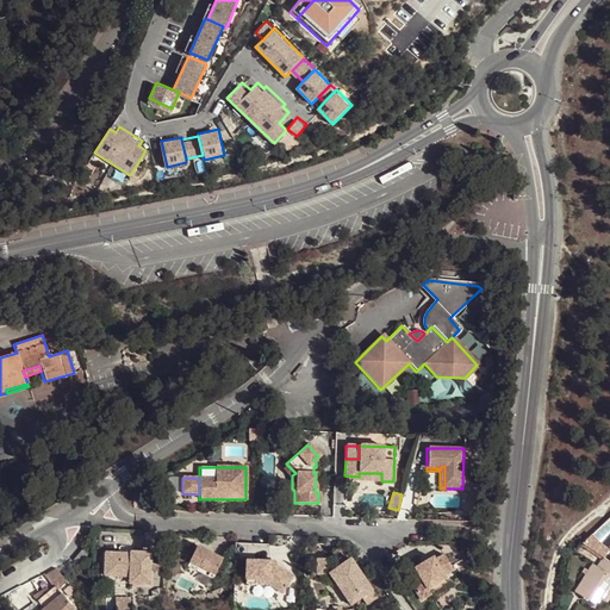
[(266,553),(265,542),(242,545),(243,555),(266,553)]
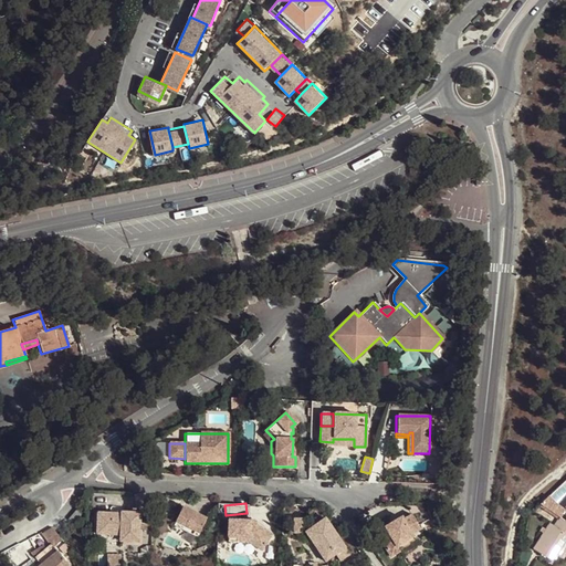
[(181,506),(171,525),(196,537),(205,519),(181,506)]
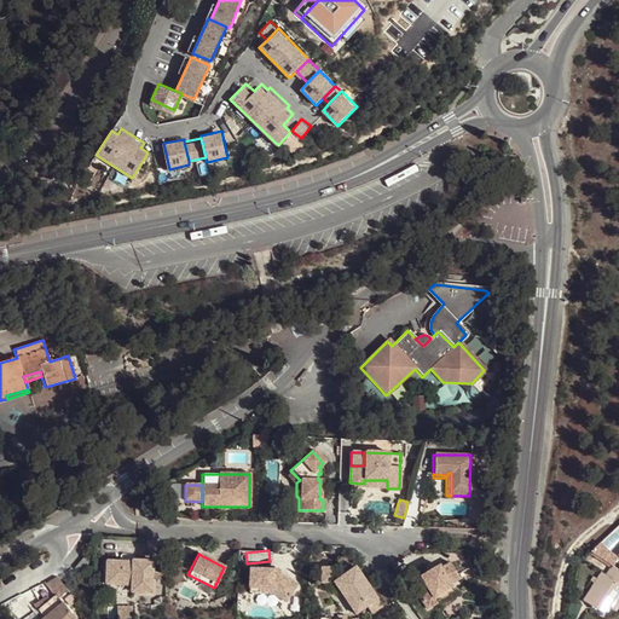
[(73,567),(79,572),(90,561),(84,555),(73,567)]
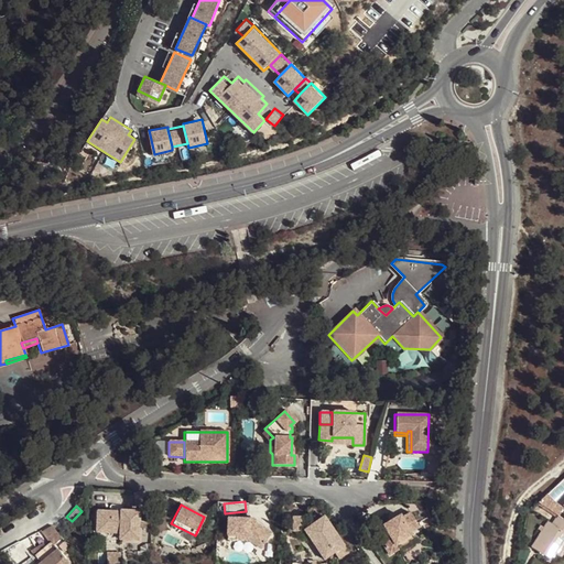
[(96,512),(95,532),(137,534),(138,512),(119,511),(119,512),(96,512)]
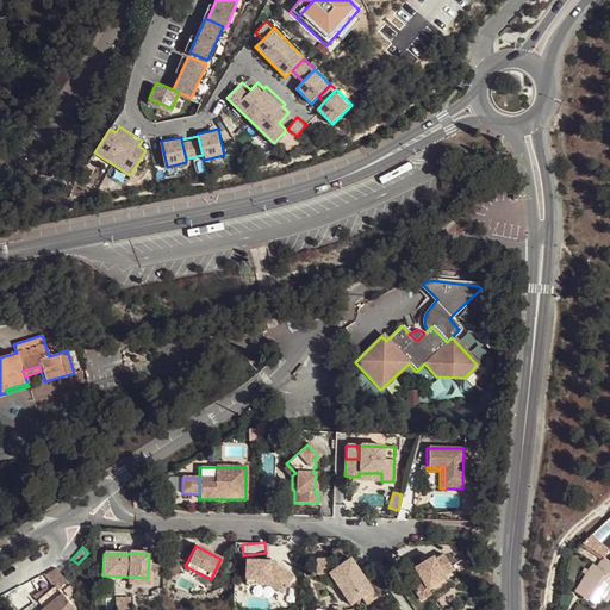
[(431,558),(414,568),(418,578),(409,583),(419,599),(429,593),(427,589),(444,578),(442,576),(452,570),(442,555),(433,560),(431,558)]
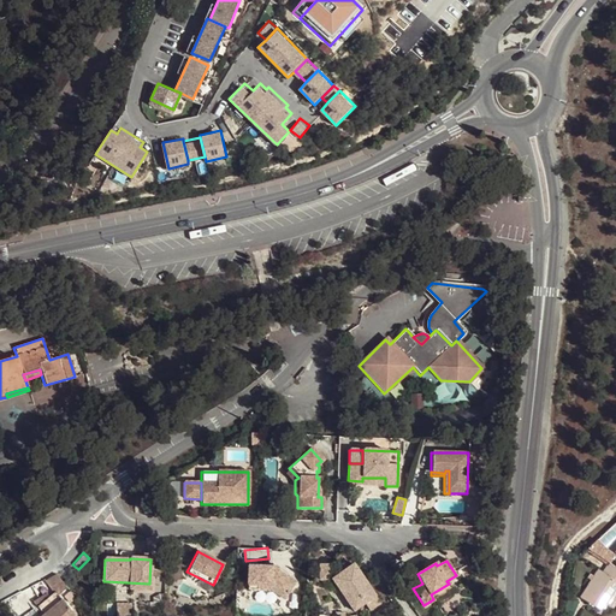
[(615,598),(615,567),(609,563),(604,573),(599,569),(581,597),(602,611),(606,604),(610,598),(614,602),(615,598)]
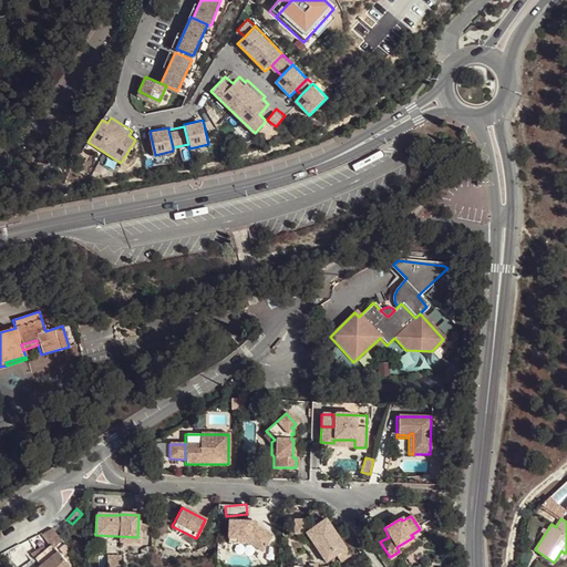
[(349,555),(325,519),(319,524),(320,526),(317,528),(315,526),(305,534),(325,563),(334,556),(339,562),(349,555)]
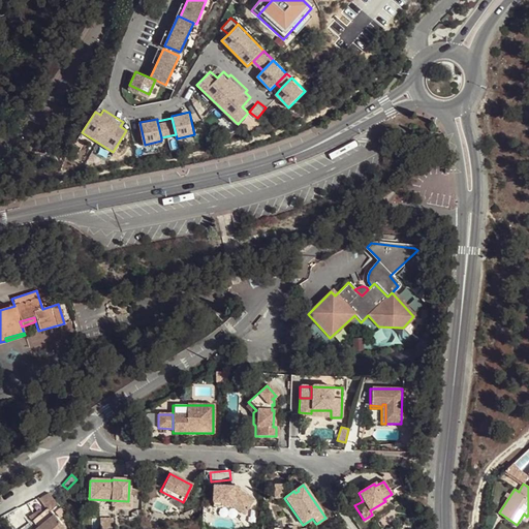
[(273,486),(273,498),(284,498),(284,486),(273,486)]
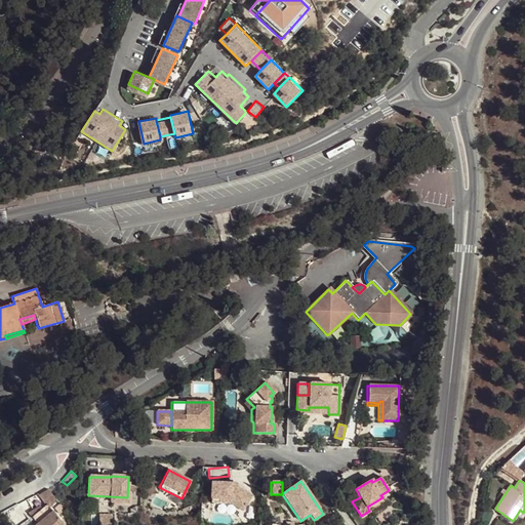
[(231,484),(211,483),(210,499),(220,499),(220,502),(231,503),(242,510),(251,495),(237,486),(231,486),(231,484)]
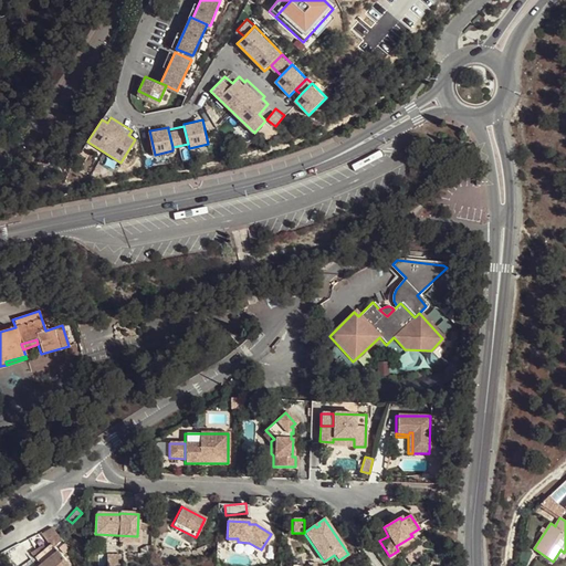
[(52,545),(52,546),(61,540),(50,527),(41,535),(50,546),(52,545)]
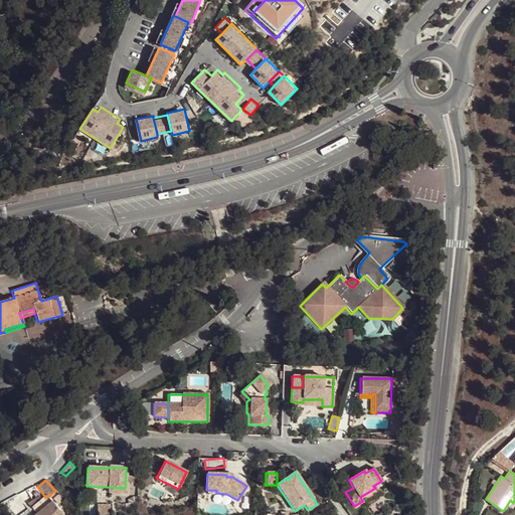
[(31,508),(36,514),(37,514),(52,503),(47,497),(47,496),(45,497),(31,508)]
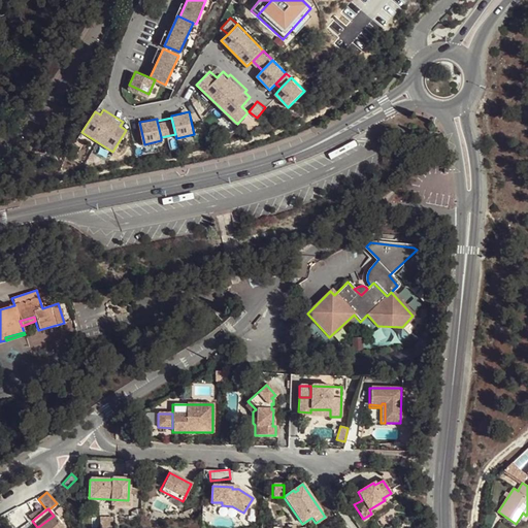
[(484,526),(488,527),(496,515),(488,509),(484,526)]
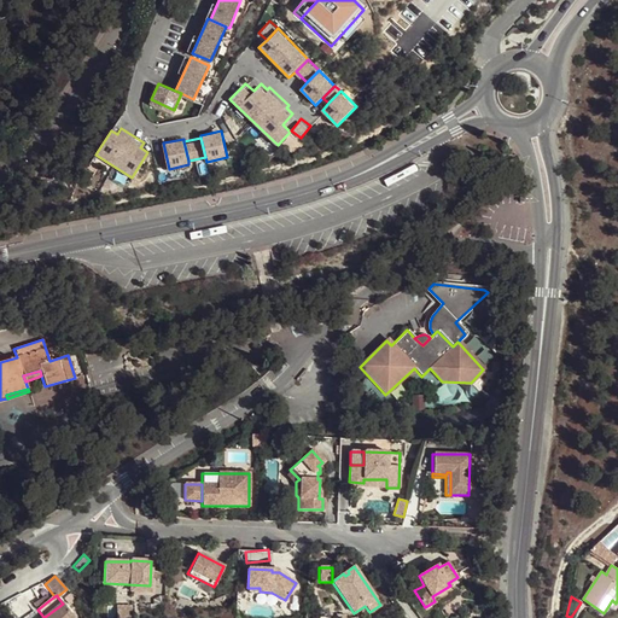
[(75,617),(63,604),(45,617),(75,617)]
